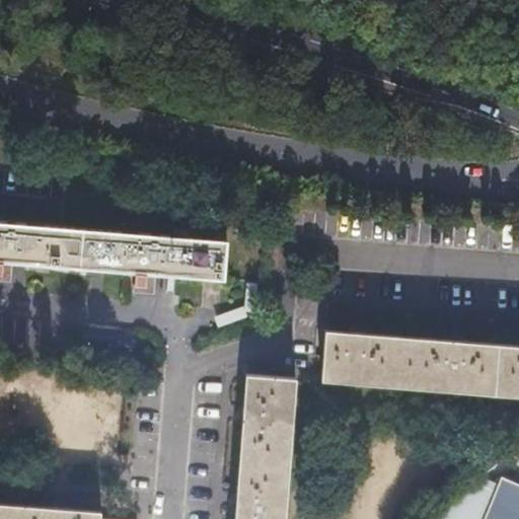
[(0,222),(0,260),(222,280),(225,240),(0,222)]
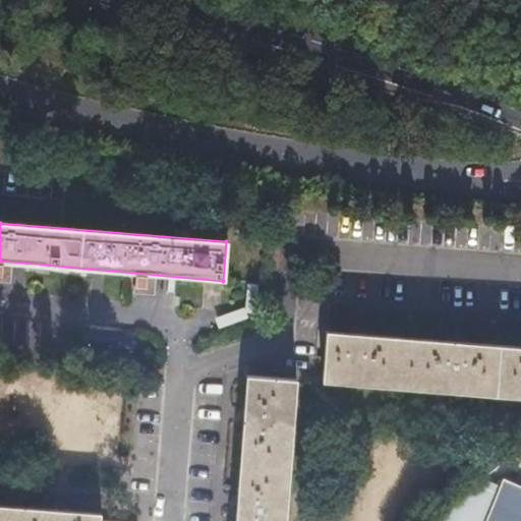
[(520,346),(326,331),(322,381),(520,396),(520,346)]
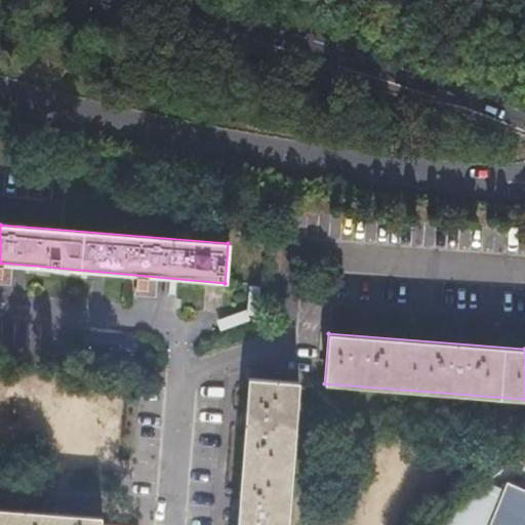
[(287,524),(299,382),(248,378),(236,524),(287,524)]
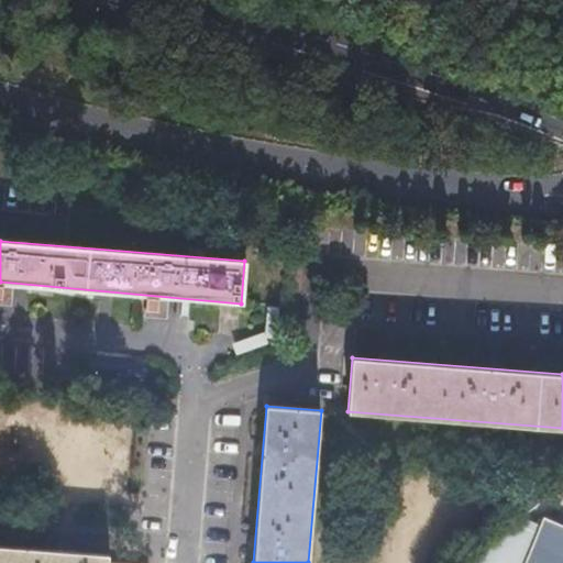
[(472,562),(562,562),(562,530),(542,522),(540,531),(525,526),(472,562)]
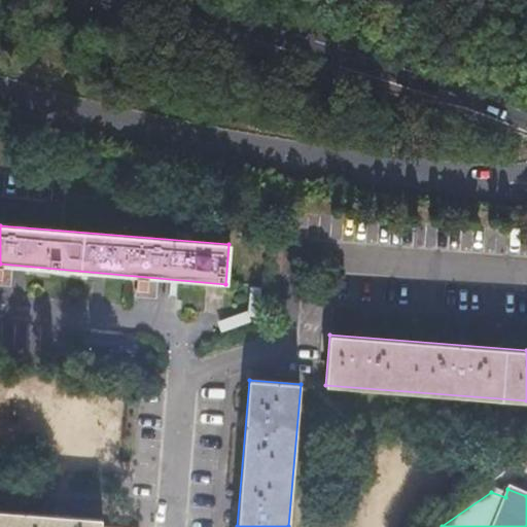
[(101,526),(102,519),(0,511),(0,526),(101,526)]
